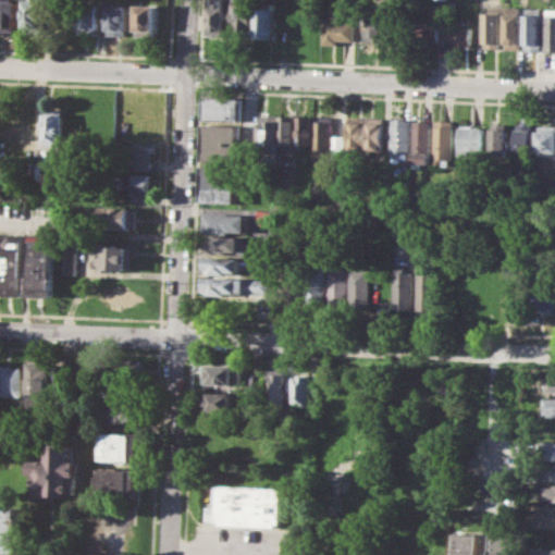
[(24,0),(46,0),(46,31),(24,31),(24,0)]
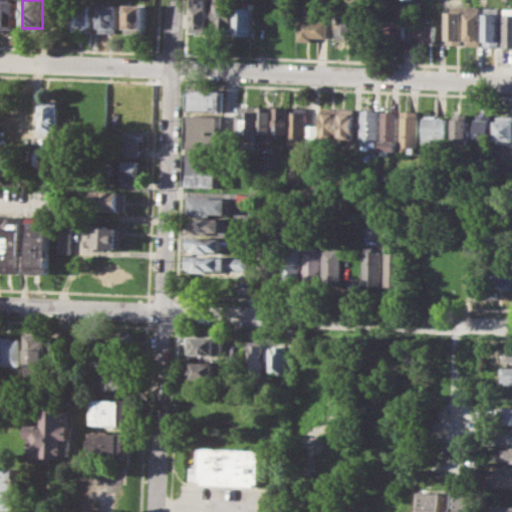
[(72,0),(92,0),(91,33),(72,32),(72,0)]
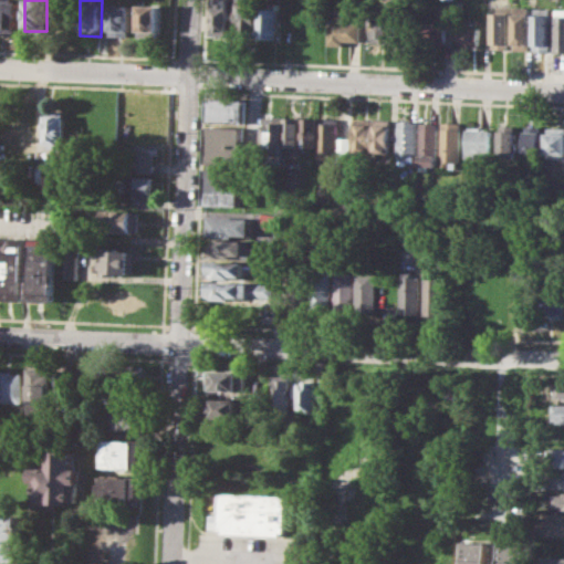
[(210,0),(228,0),(228,38),(210,37),(210,0)]
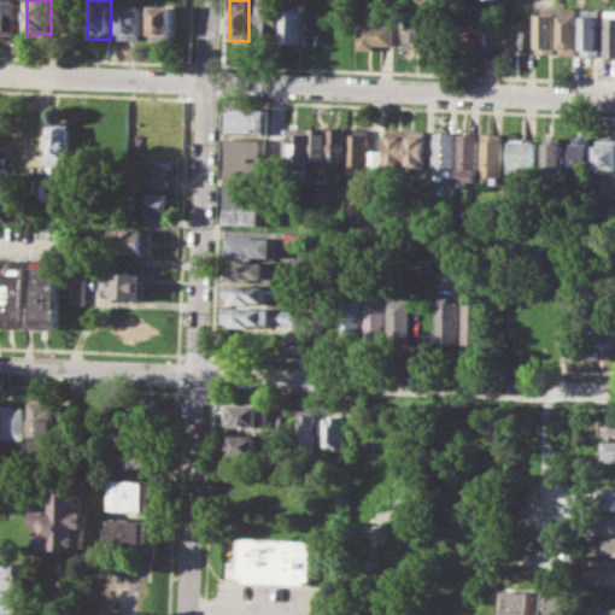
[(255,0),(277,0),(276,42),(255,42),(255,0)]
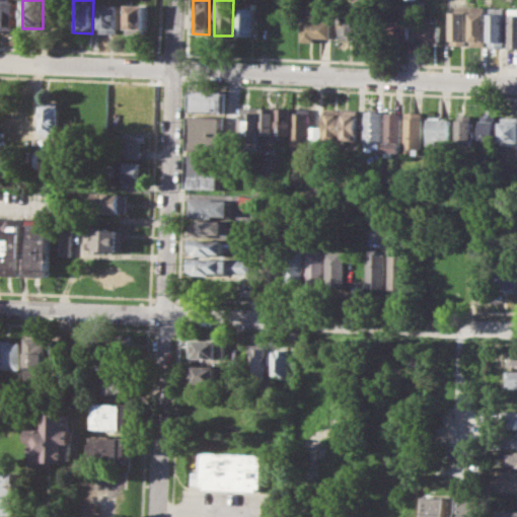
[(0,3),(17,3),(17,17),(13,17),(13,30),(0,30),(0,3)]
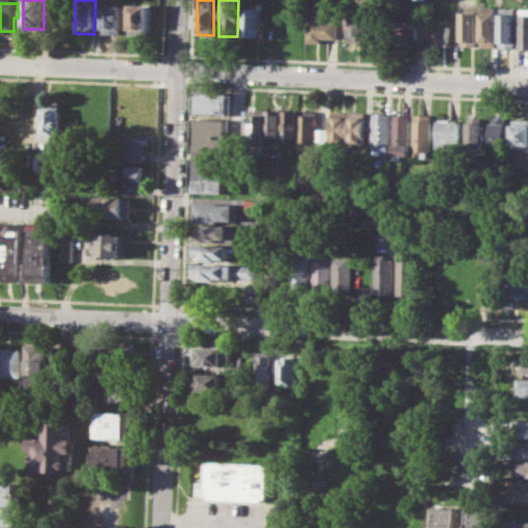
[(243,9),(251,9),(251,4),(262,4),(261,38),(242,37),(243,9)]
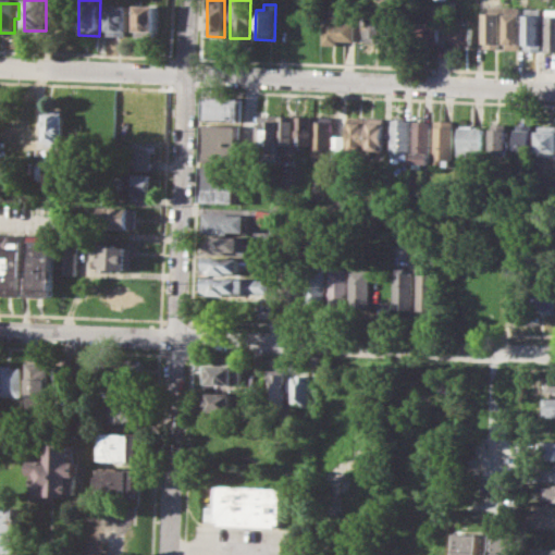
[(109,5),(127,5),(127,31),(108,31),(109,5)]
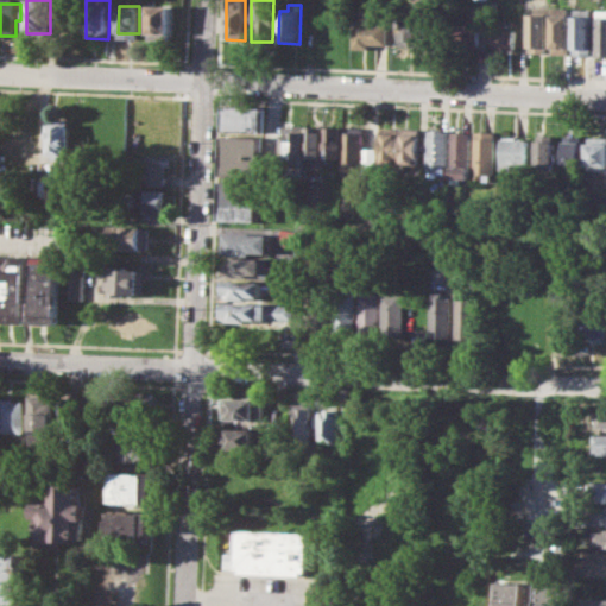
[(149,6),(170,7),(169,40),(149,40),(149,6)]
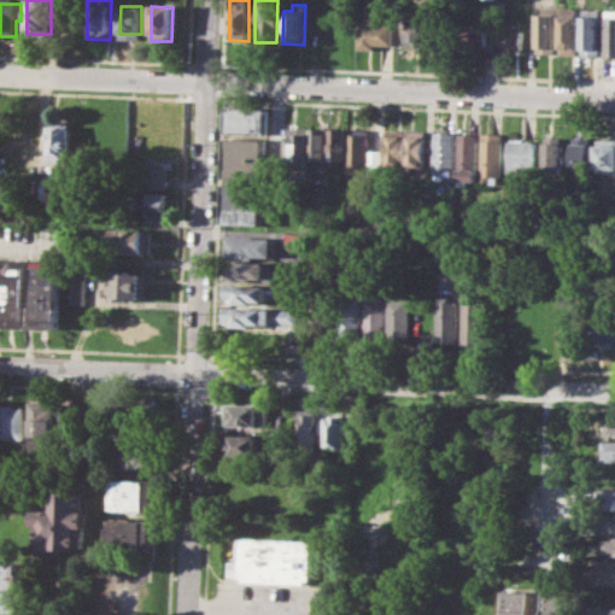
[(560,9),(577,10),(575,56),(558,56),(560,9)]
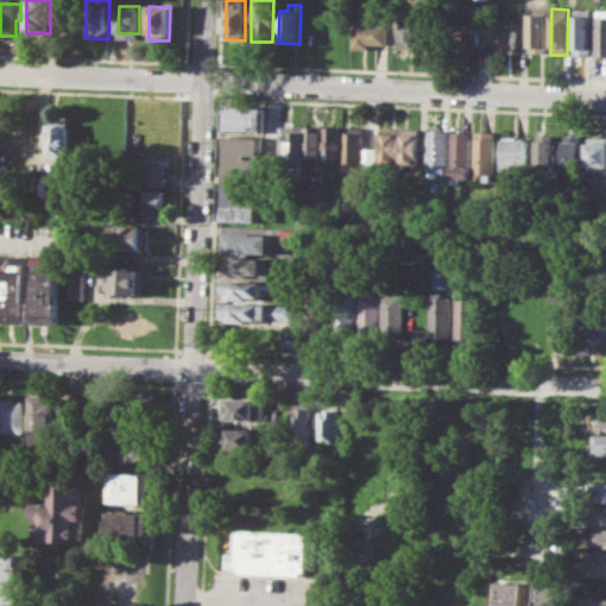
[(529,10),(547,10),(545,55),(528,54),(529,10)]
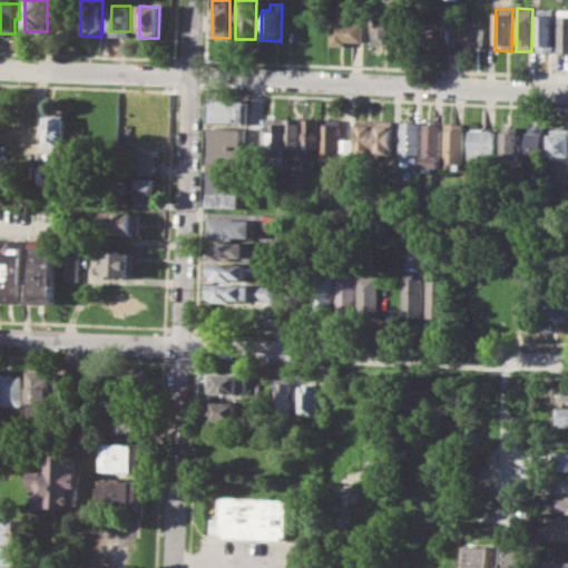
[(537,9),(554,10),(554,52),(536,52),(537,9)]
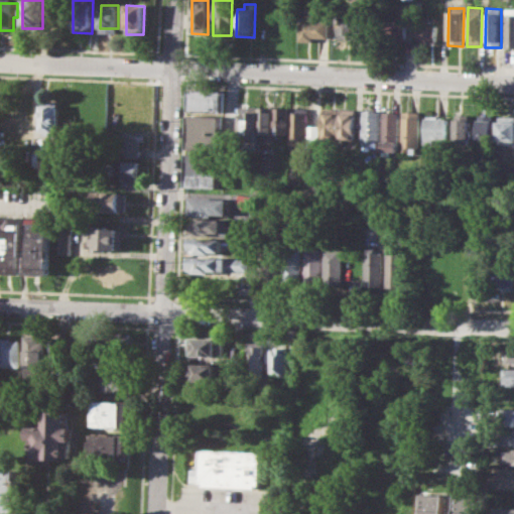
[(505,9),(513,9),(513,49),(504,49),(505,9)]
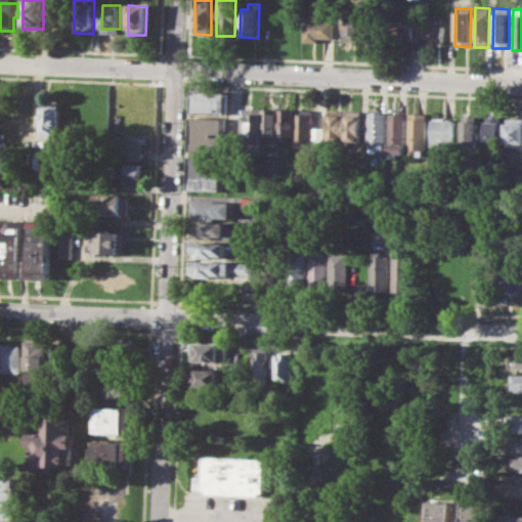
[(303,17),(320,17),(320,23),(332,23),(332,40),(317,39),(317,44),(302,44),(303,17)]
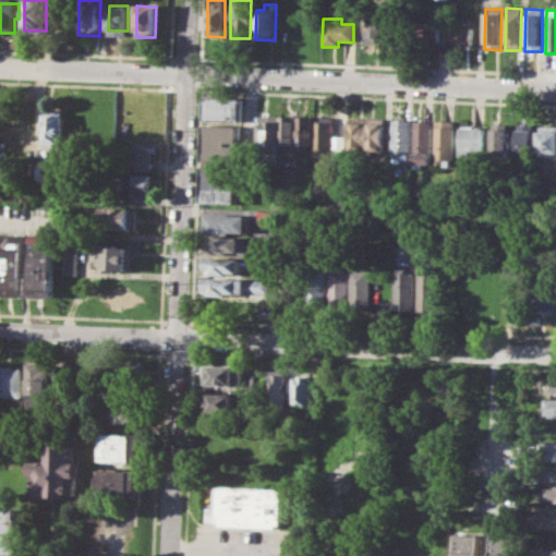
[(364,23),(387,23),(386,44),(364,43),(364,23)]
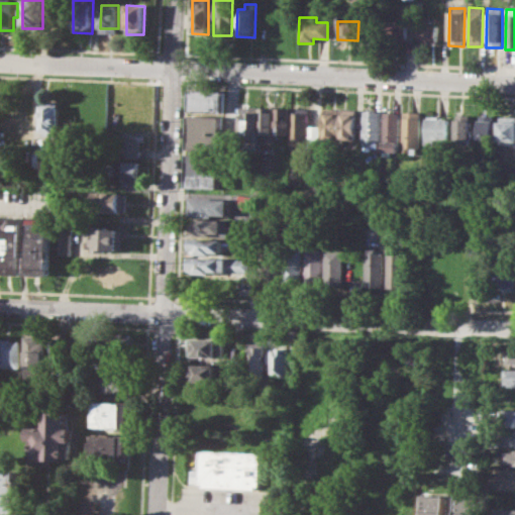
[(406,24),(386,23),(386,41),(405,42),(406,24)]
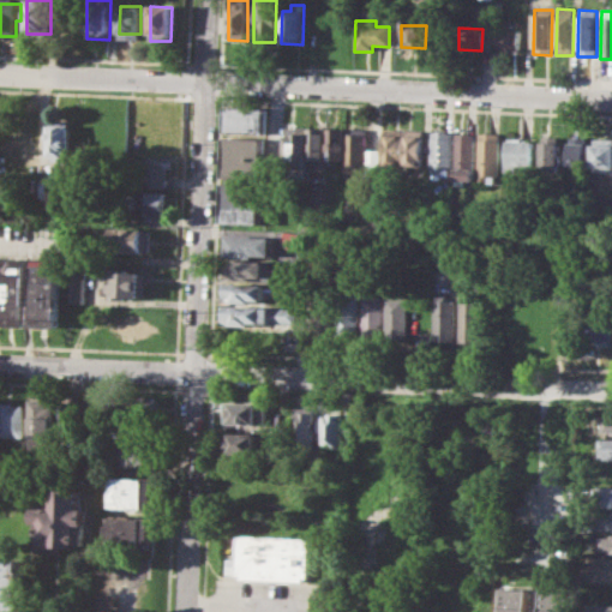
[(496,31),(519,31),(517,52),(495,52),(496,31)]
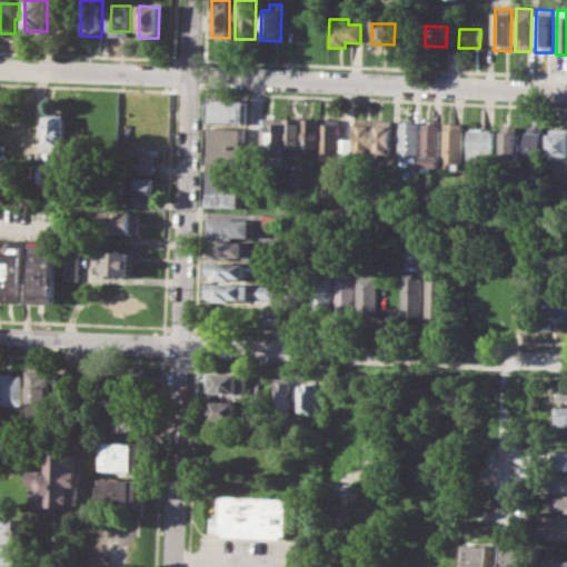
[(120,97),(162,99),(161,131),(118,130),(120,97)]
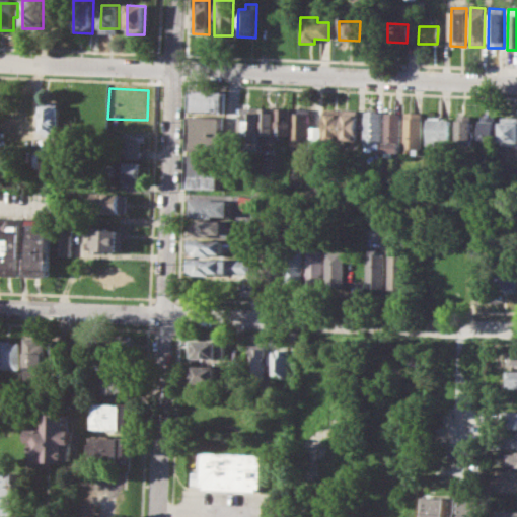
[(190,91),(224,93),(223,115),(189,114),(190,91)]
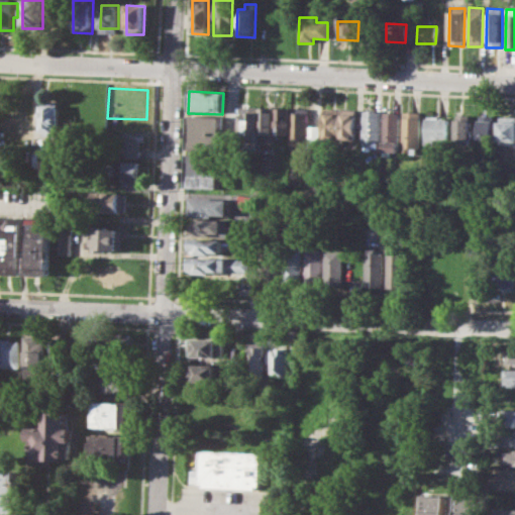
[(41,102),(58,103),(56,129),(52,129),(52,134),(46,134),(46,138),(39,138),(41,102)]
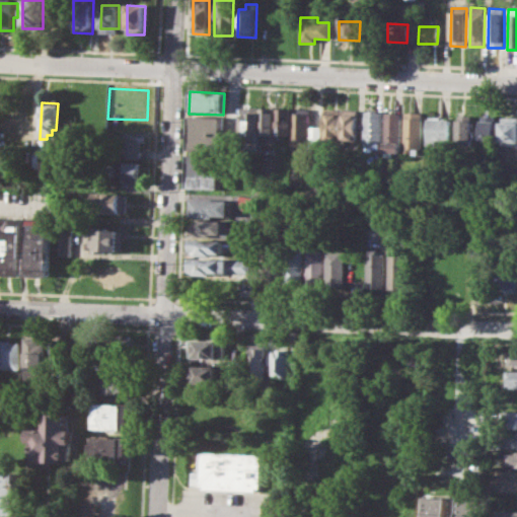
[(82,105),(100,105),(100,135),(82,134),(82,105)]
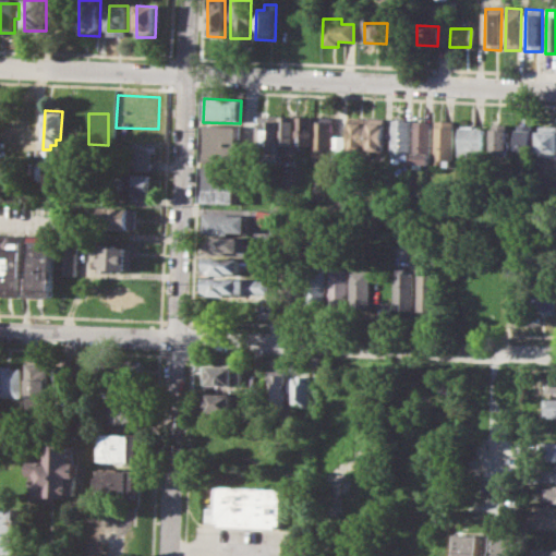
[(275,117),(292,117),(292,153),(260,153),(261,124),(275,124),(275,117)]
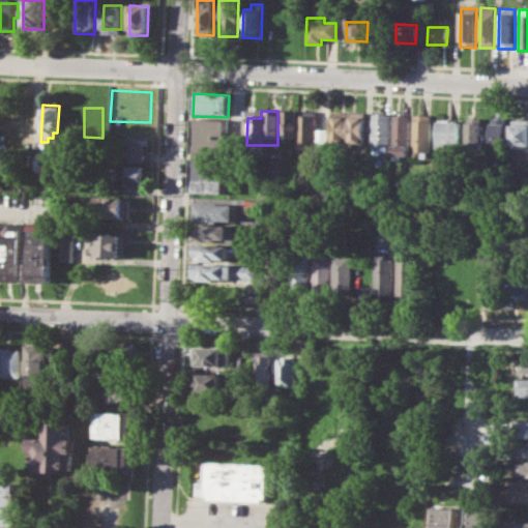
[(282,113),(295,113),(295,139),(281,139),(282,113)]
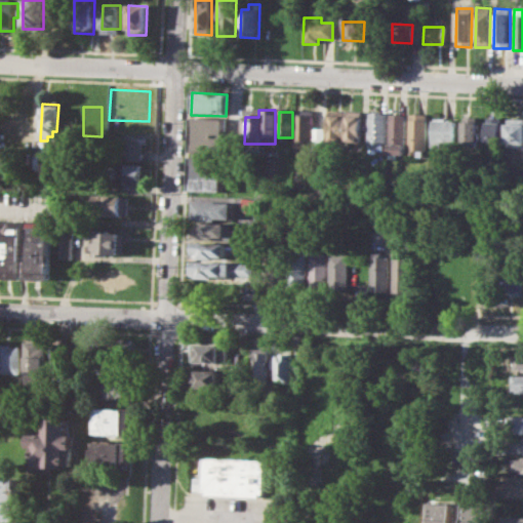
[(295,112),(311,112),(310,149),(294,148),(295,112)]
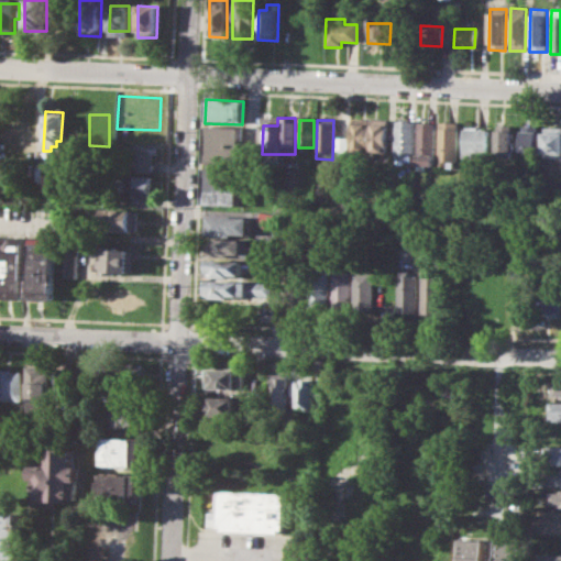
[(350,120),(365,121),(365,153),(349,152),(350,120)]
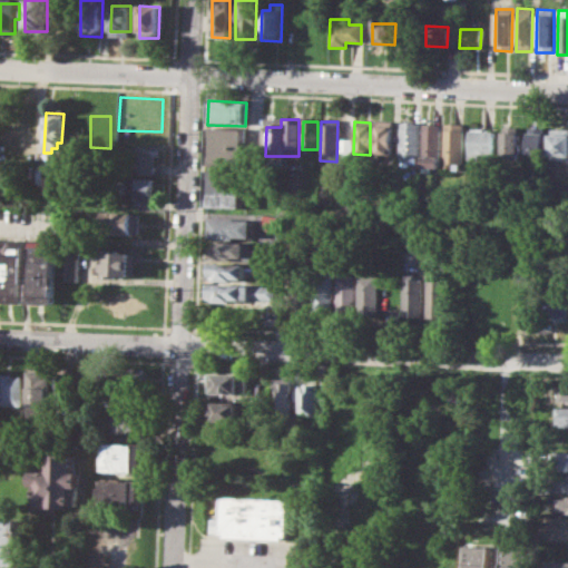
[(373,123),(391,123),(391,156),(372,156),(373,123)]
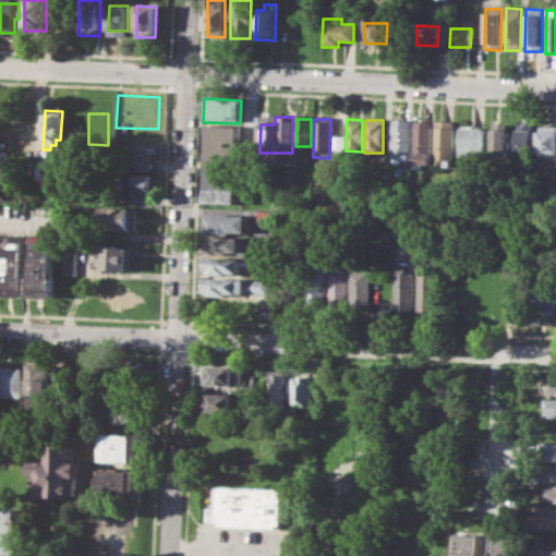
[(389,121),(409,121),(408,155),(388,155),(389,121)]
